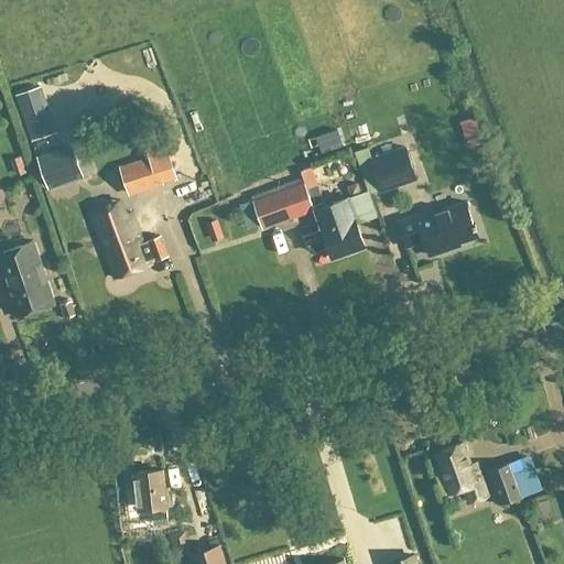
[(46,190),(80,177),(69,148),(35,160),(46,190)]
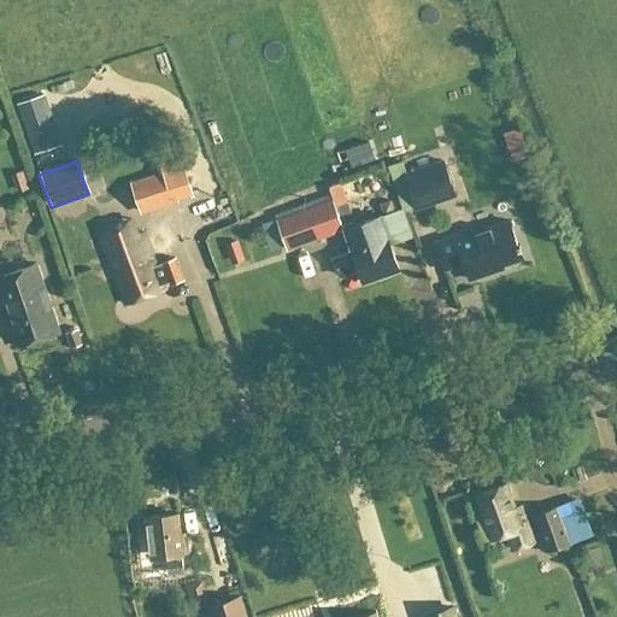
[(452,198),(440,164),(404,175),(415,210),(452,198)]
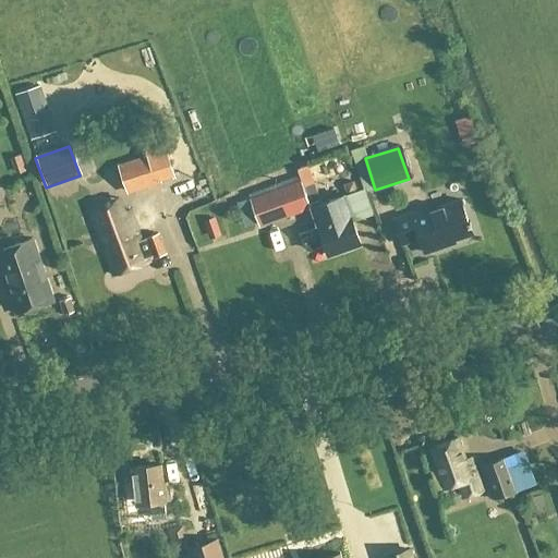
[(20,156),(10,159),(14,174),(25,171),(20,156)]
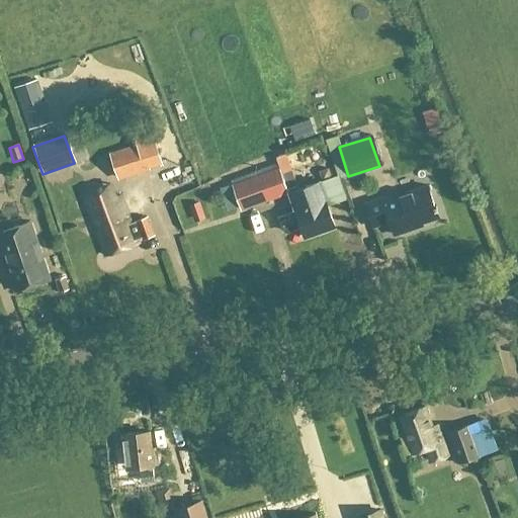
[(116,182),(148,171),(139,145),(107,156),(116,182)]
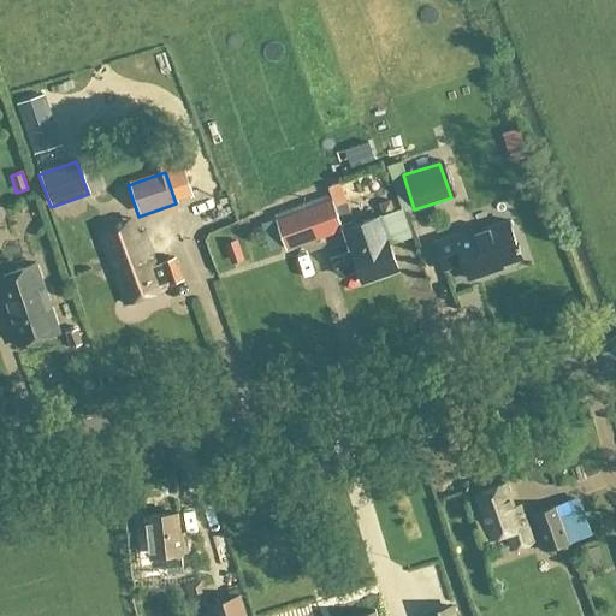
[(333,201),(273,220),(282,247),(342,227),(333,201)]
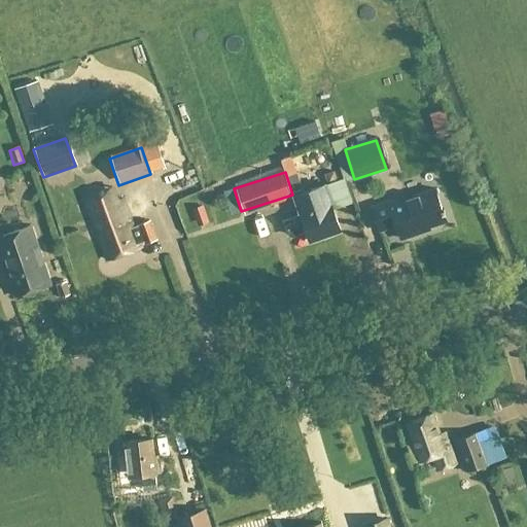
[(300,216),(283,222),(288,238),(305,233),(308,243),(339,233),(330,207),(329,207),(323,188),(293,198),(300,216)]
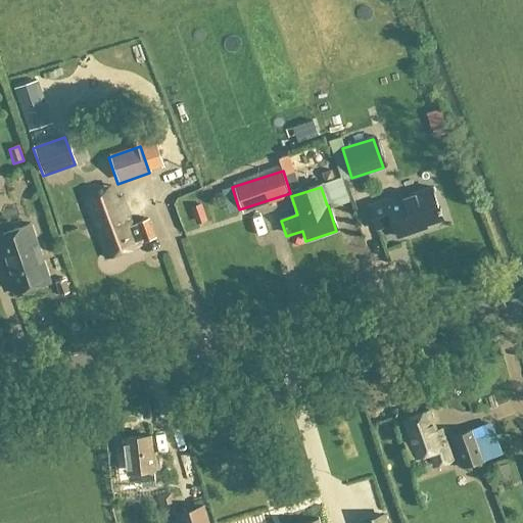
[(398,195),(364,206),(373,233),(392,226),(396,238),(417,231),(416,228),(440,220),(430,188),(400,198),(398,195)]
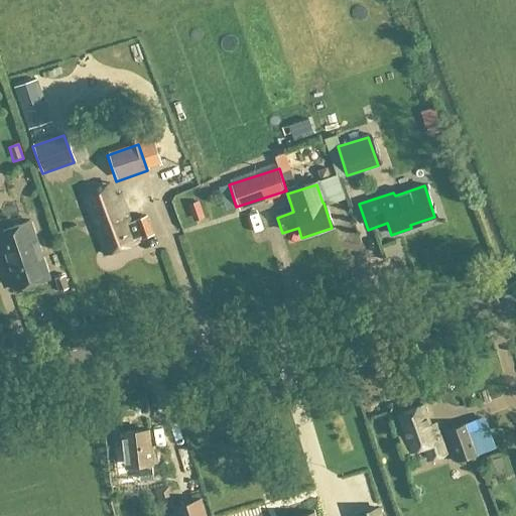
[(118,197),(105,202),(100,188),(81,196),(103,257),(135,245),(134,241),(140,239),(140,240),(150,237),(144,219),(128,225),(118,197)]
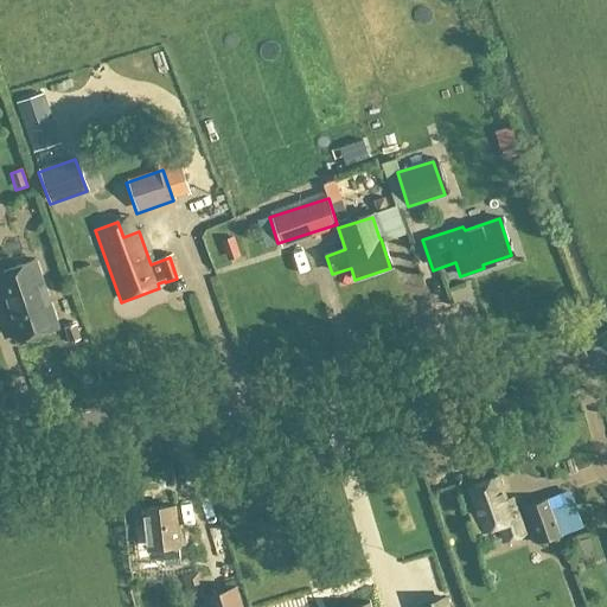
[(238,259),(231,237),(218,242),(225,262),(238,259)]
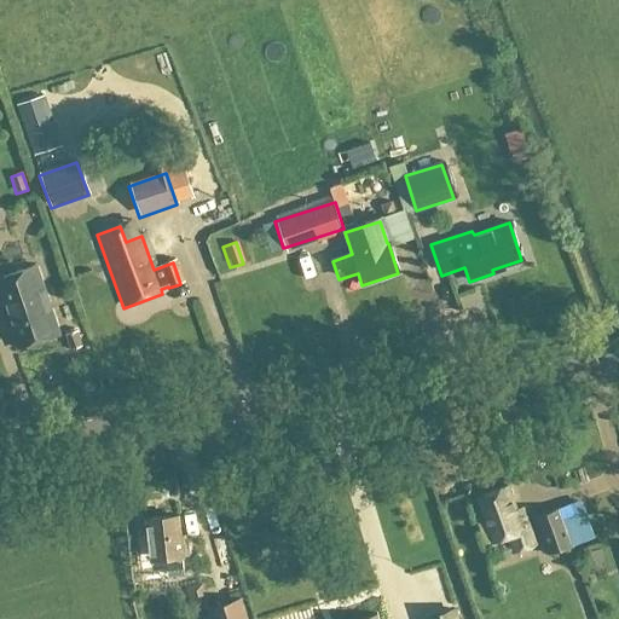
[(244,266),(258,262),(252,243),(239,247),(244,266)]
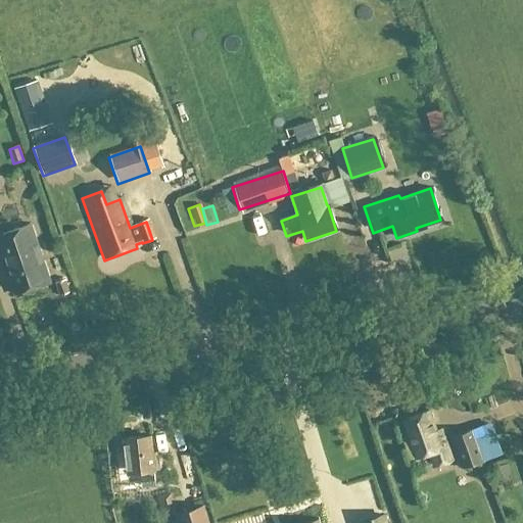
[(48,286),(30,228),(0,237),(0,256),(13,297),(48,286)]
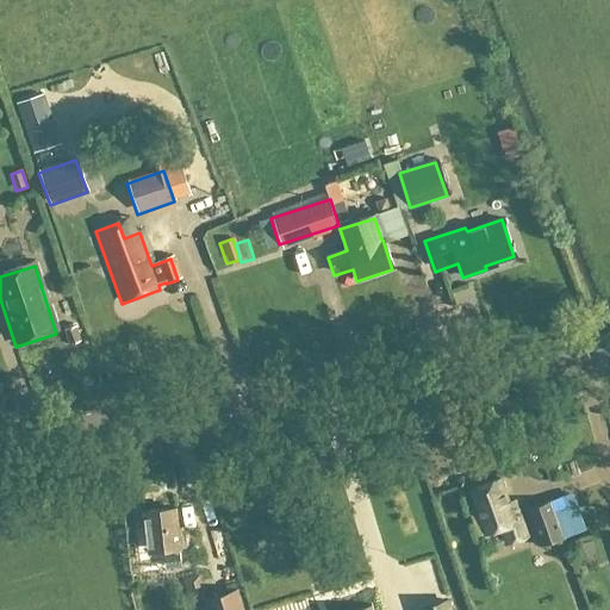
[(68,349),(79,346),(74,330),(63,334),(68,349)]
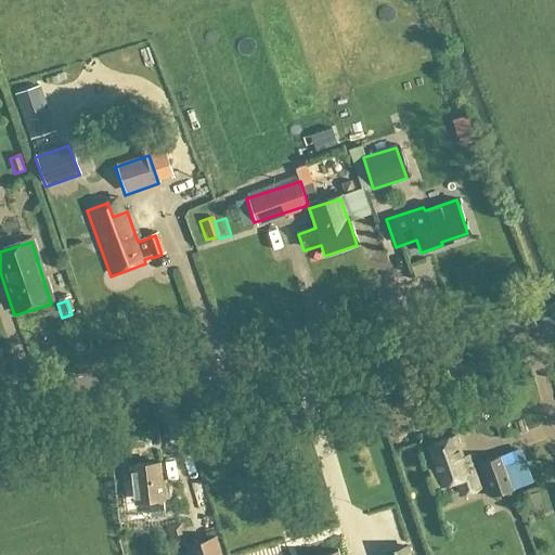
[(430,464),(425,466),(434,489),(436,488),(437,491),(451,486),(456,500),(483,490),(472,456),(465,459),(456,437),(425,449),(430,464)]
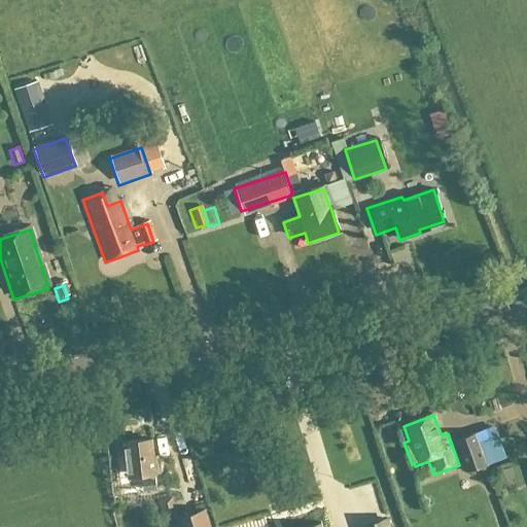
[(262,492),(248,433),(205,444),(219,502),(262,492)]
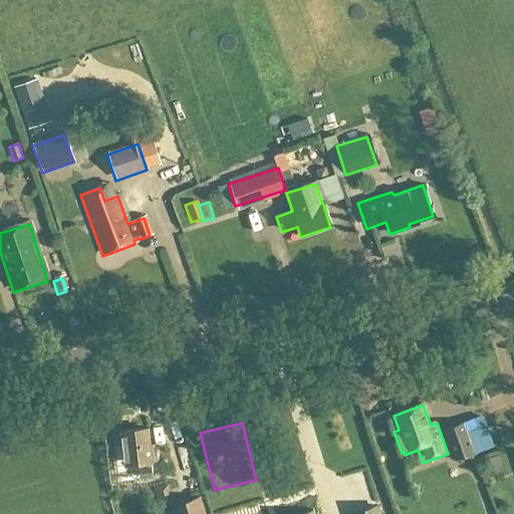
[(466,425),(443,433),(453,461),(475,454),(466,425)]
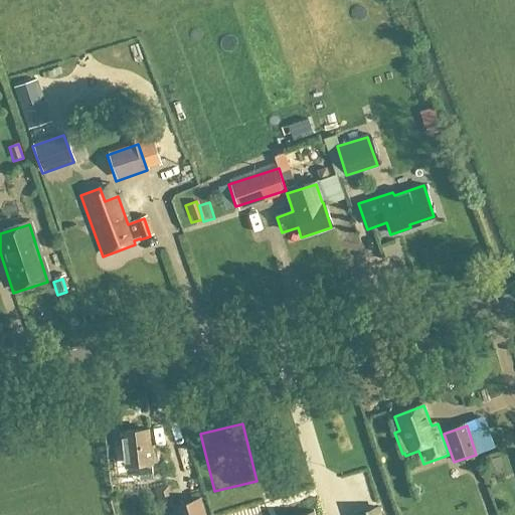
[(147,431),(121,434),(124,467),(136,466),(138,481),(151,479),(149,465),(151,465),(150,464),(156,463),(154,445),(149,446),(147,431)]
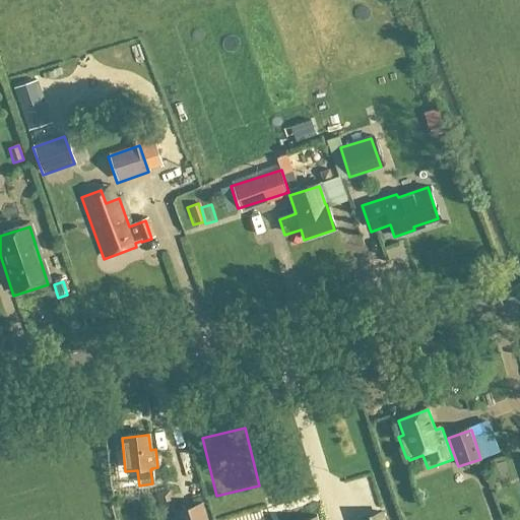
[(206,519),(201,504),(175,513),(176,519),(206,519)]
